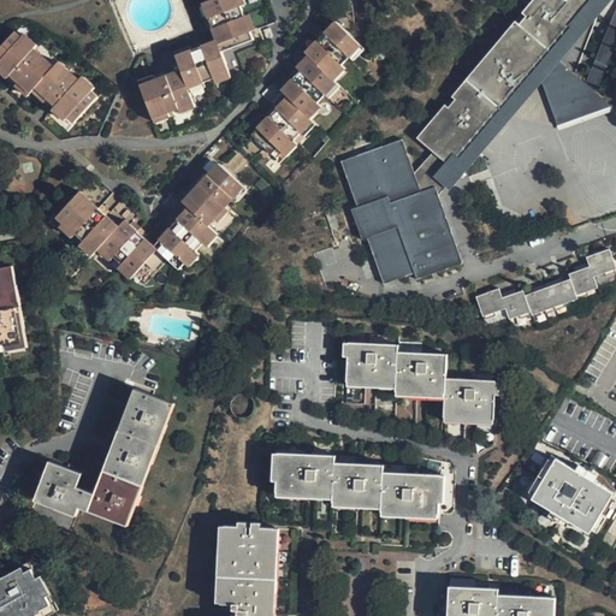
[(215,47),(247,34),(241,19),(237,10),(232,0),(217,0),(208,4),(199,7),(205,23),(209,33),(215,47)]
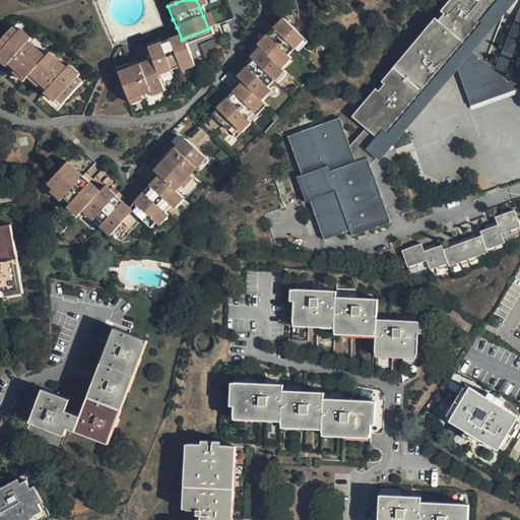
[(204,6),(201,0),(196,0),(200,8),(204,6)]
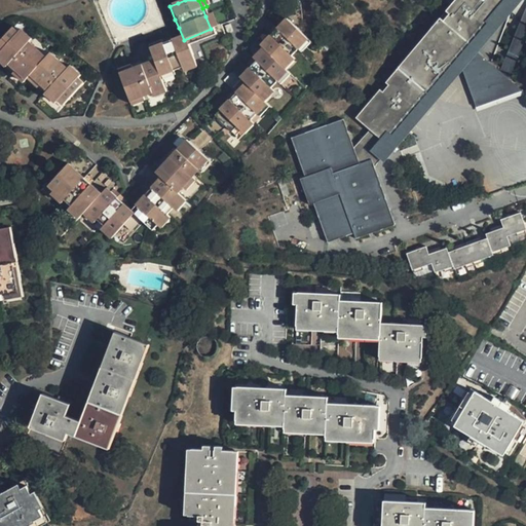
[(202,8),(205,16),(211,15),(215,27),(234,21),(225,0),(203,0),(207,6),(202,8)]
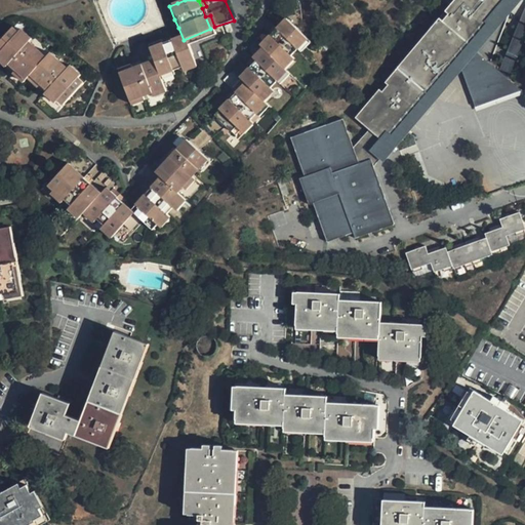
[(446,0),(452,5),(357,117),(370,130),(354,148),(344,119),(291,137),(306,176),(300,178),(310,205),(314,203),(328,242),(354,233),(356,238),(395,224),(374,166),(401,134),(397,131),(451,68),(469,47),(490,65),(514,11),(509,7),(514,0),(518,3),(520,0),(446,0)]
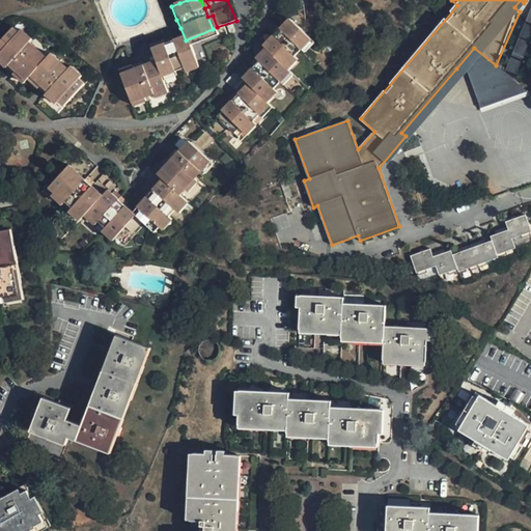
[(521,82),(530,57),(530,6),(502,74),(521,82)]
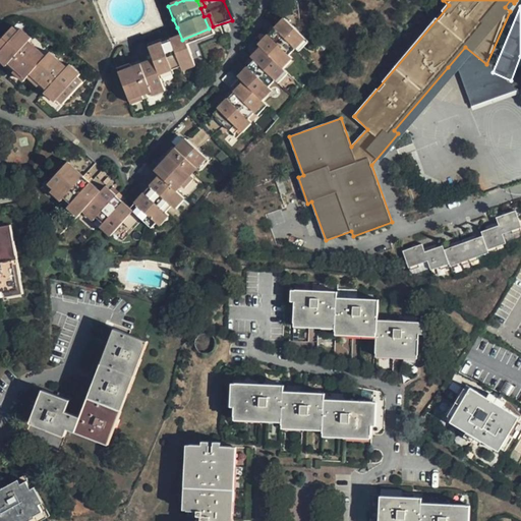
[(209,15),(204,16),(209,29),(213,26),(209,15)]
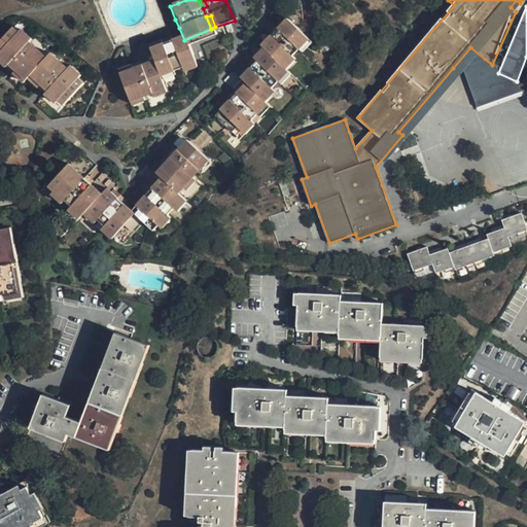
[(266,53),(282,67),(291,57),(299,49),(308,39),(286,20),(277,30),(270,37),(260,47),(264,50),(266,53)]
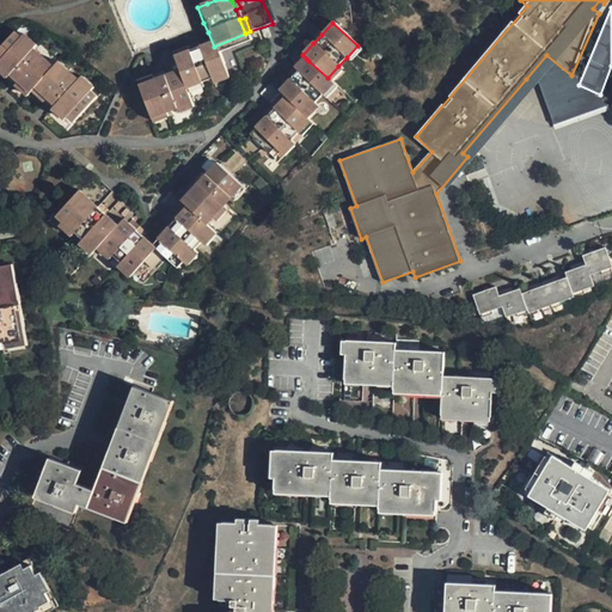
[(313,43),(322,35),(318,31),(310,40),(313,43)]
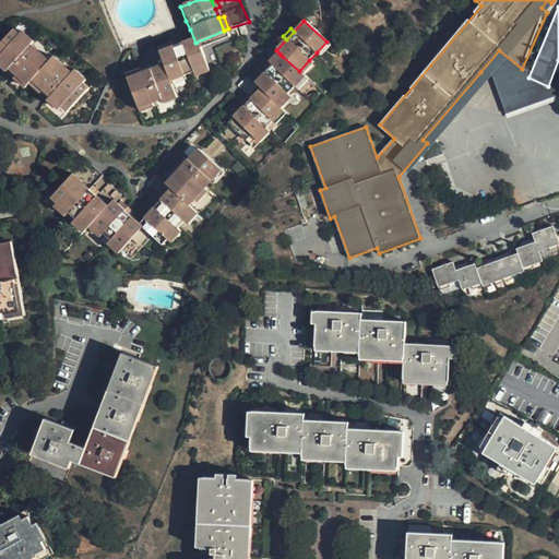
[(195,45),(199,50),(227,38),(224,31),(195,43),(195,45)]
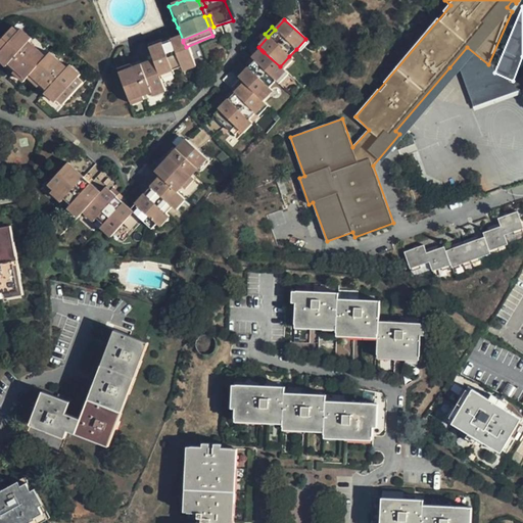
[(13,31),(0,45),(0,58),(8,67),(15,73),(27,83),(28,81),(31,78),(46,60),(29,45),(19,36),(13,31)]
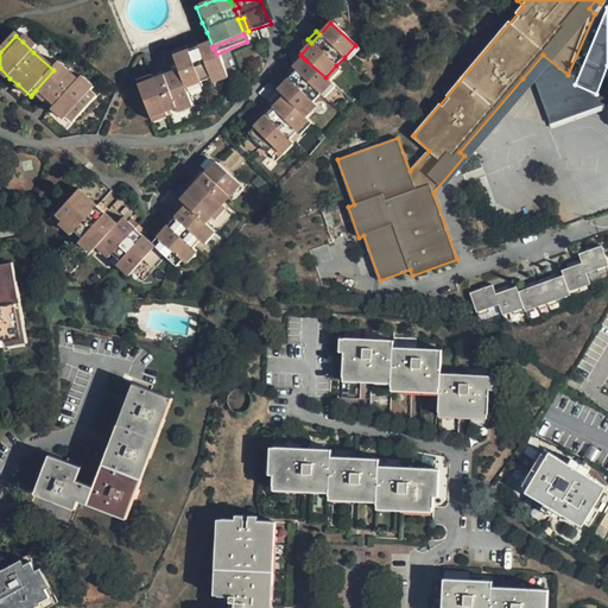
[(37,49),(26,38),(23,42),(33,52),(37,49)]
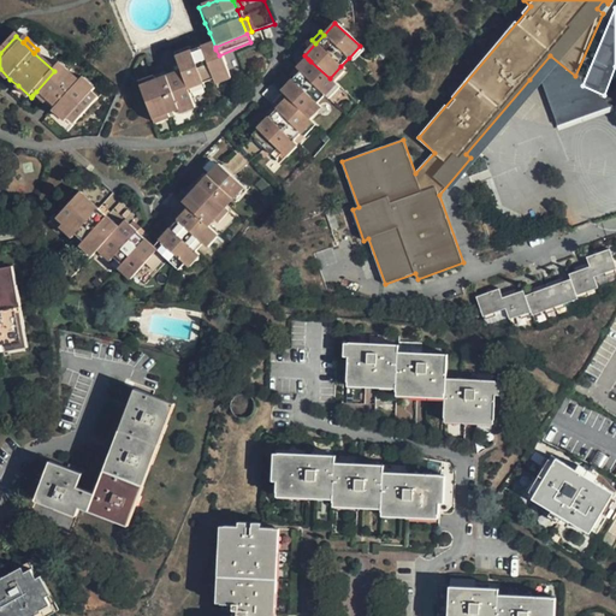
[(351,61),(363,49),(360,46),(349,58),(351,61)]
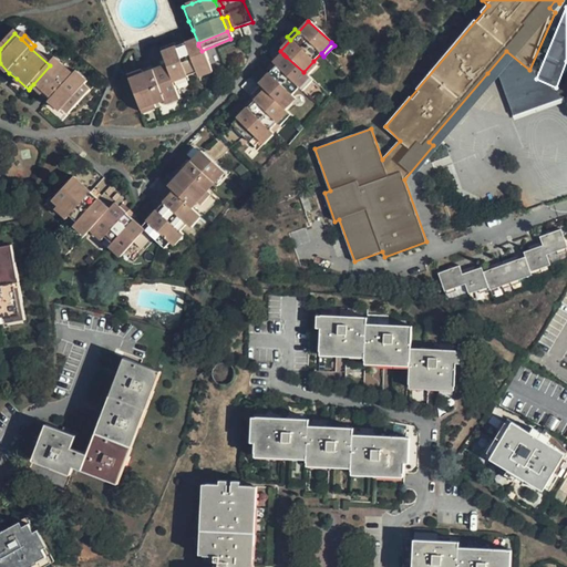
[(165,70),(171,84),(184,80),(194,75),(208,70),(202,51),(198,45),(184,51),(174,54),(161,60),(165,70)]
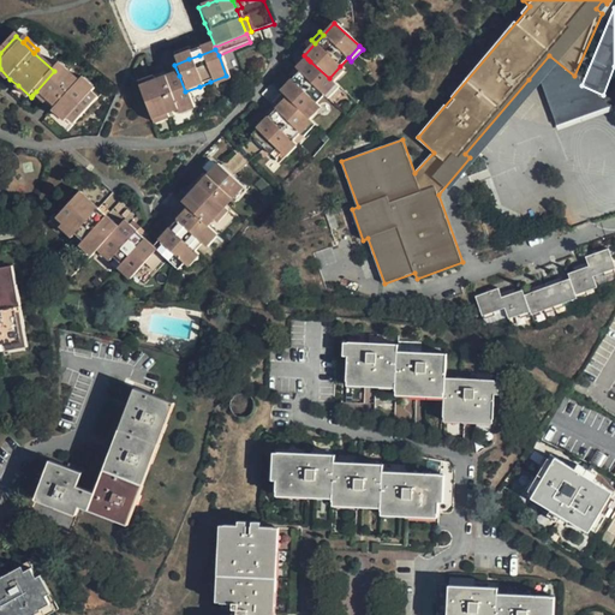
[(174,65),(189,59),(187,55),(173,61),(174,65)]
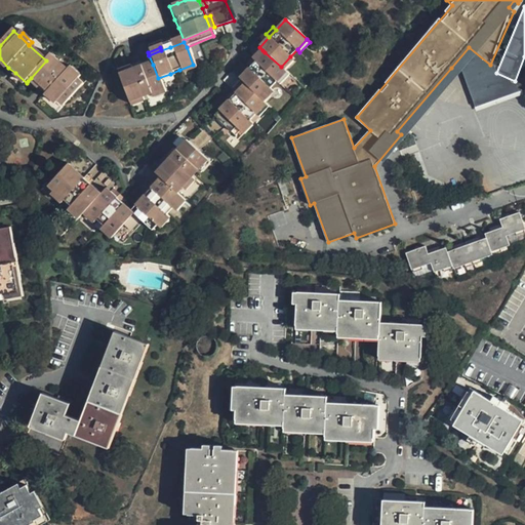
[(263,50),(253,59),(255,63),(265,52),(263,50)]
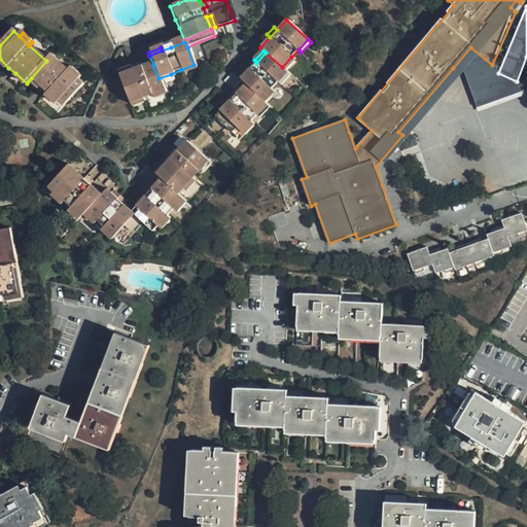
[(246,84),(262,100),(273,88),(278,82),(287,72),(284,69),(282,67),(266,53),(256,63),(251,68),(241,80),(243,82),(246,84)]
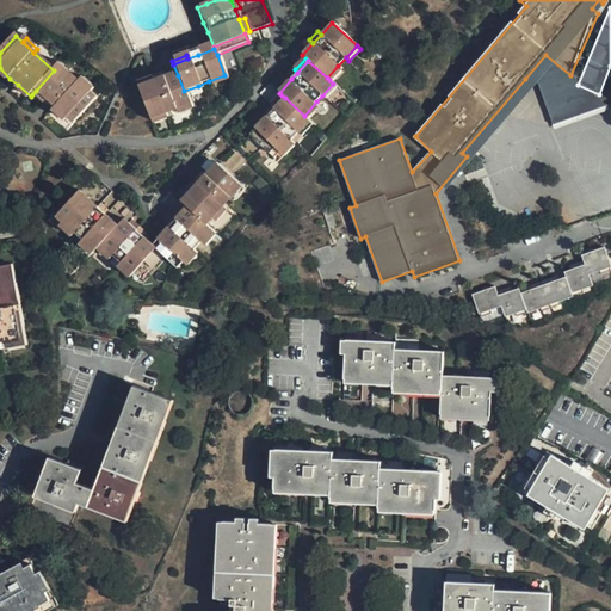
[(54,71),(36,91),(48,102),(56,110),(67,121),(74,127),(97,102),(91,96),(79,85),(59,66),(54,71)]
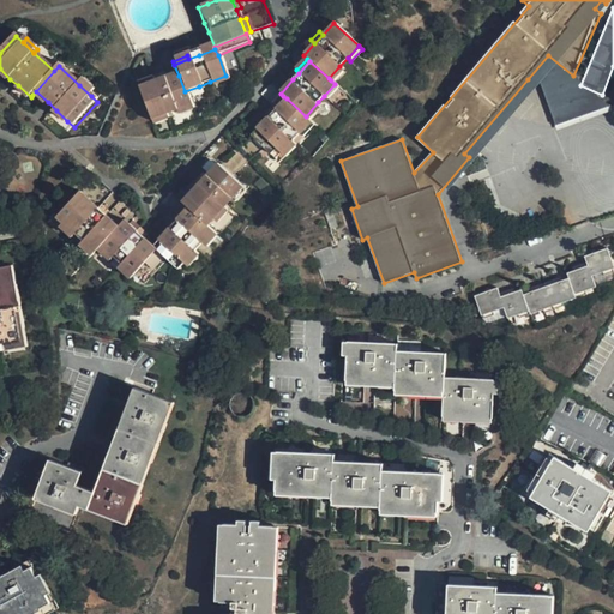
[(329,78),(331,80),(343,68),(339,66),(329,78)]
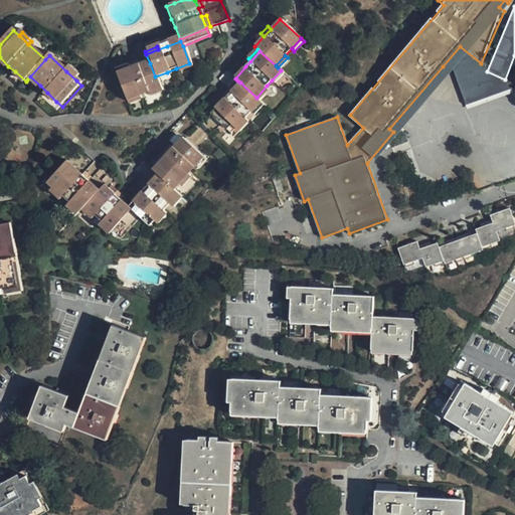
[(8,66),(0,57),(0,62),(6,68),(8,66)]
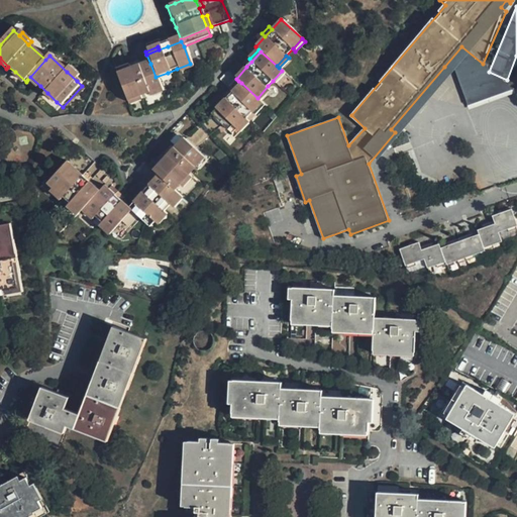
[(117,77),(127,104),(139,99),(148,96),(161,91),(157,81),(156,77),(150,64),(137,69),(129,72),(117,77)]
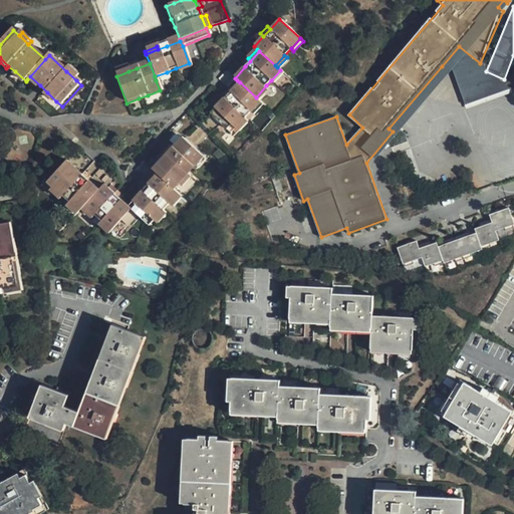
[(189,63),(176,68),(177,71),(191,66),(189,63)]
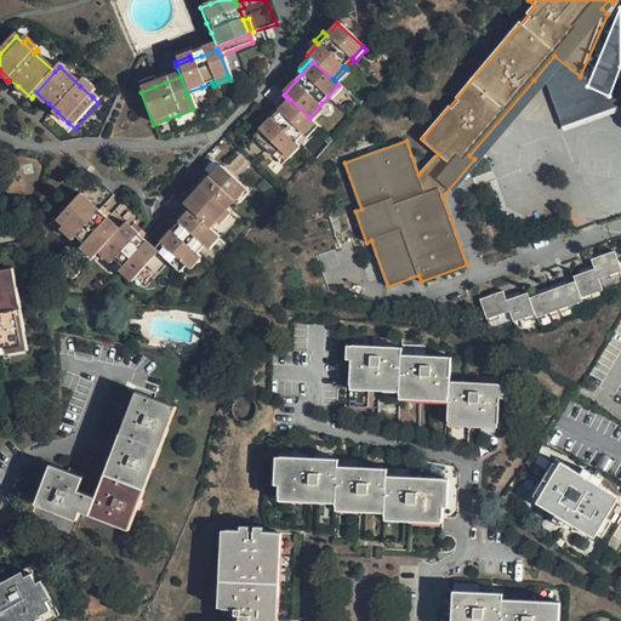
[(10,80),(7,83),(16,90),(18,86),(10,80)]
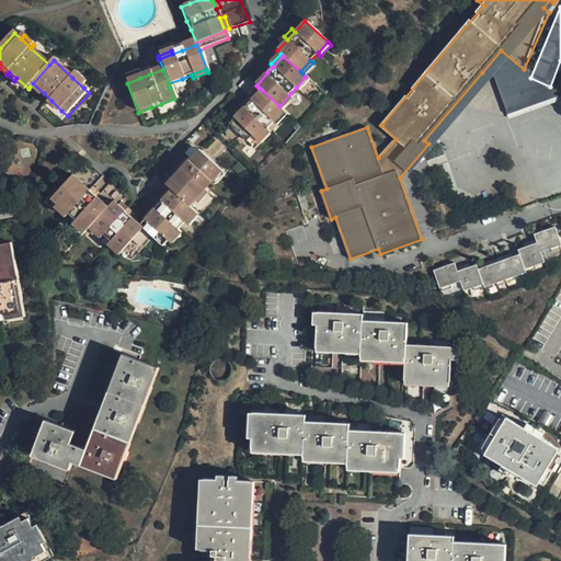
[(488,77),(482,72),(424,140),(428,144),(430,145),(488,77)]
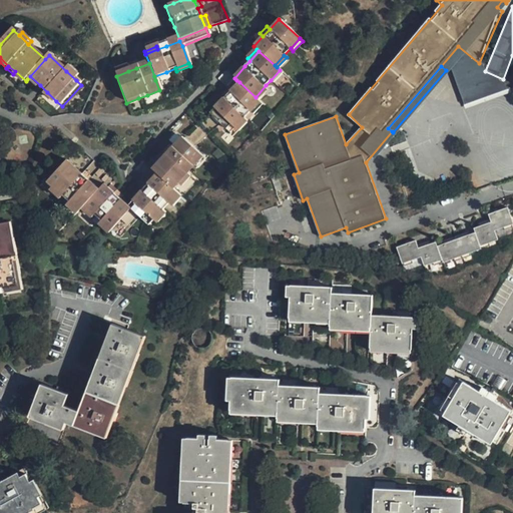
[(66,71),(76,80),(79,76),(69,67),(66,71)]
